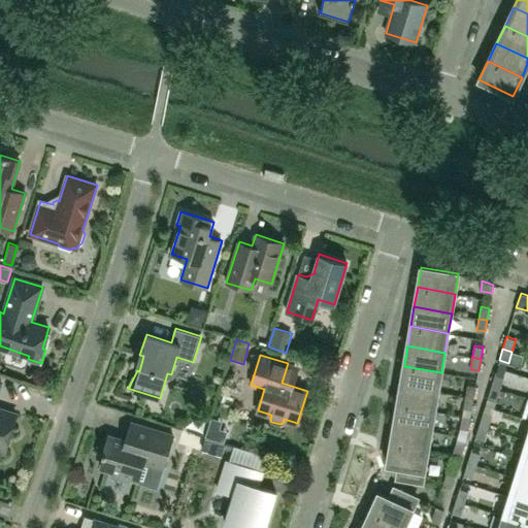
[(437,392),(441,372),(404,366),(400,386),(437,392)]
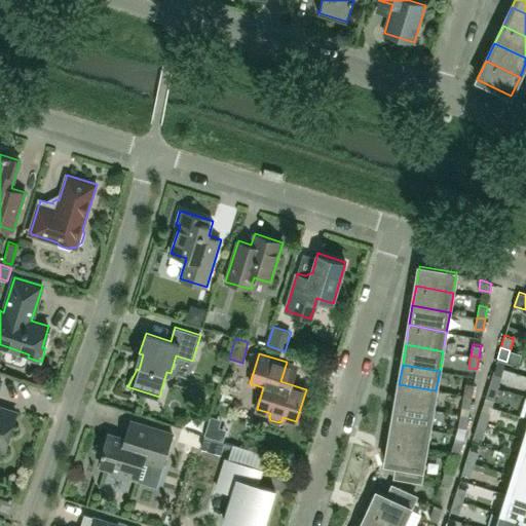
[(493,373),(489,384),(498,387),(502,376),(493,373)]
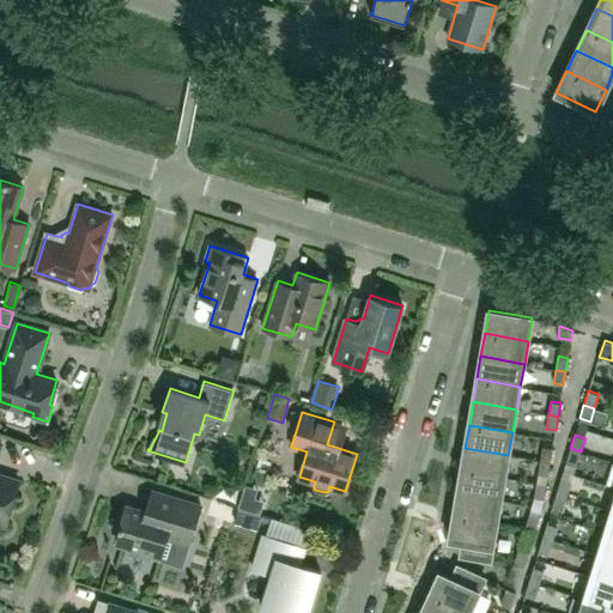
[(5,525),(19,480),(0,473),(0,447),(1,443),(0,442),(0,532),(2,523),(5,525)]
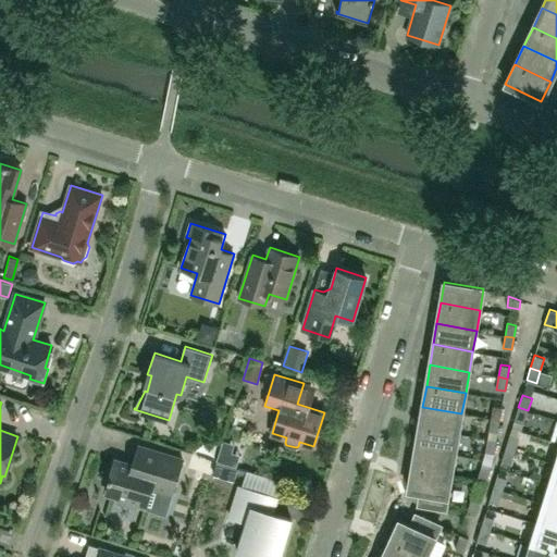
[(493,406),(491,418),(500,420),(502,407),(493,406)]
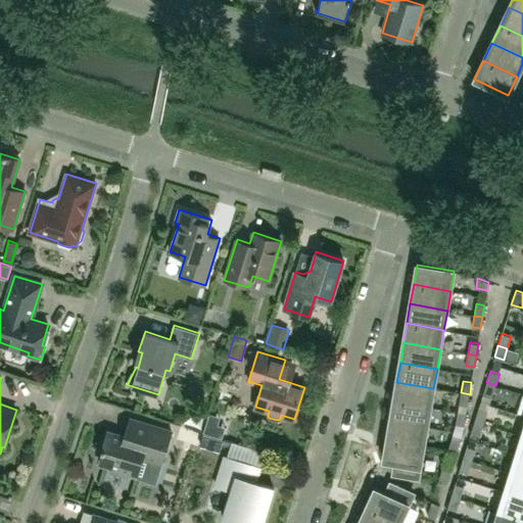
[(430,408),(433,388),(396,382),(393,401),(430,408)]
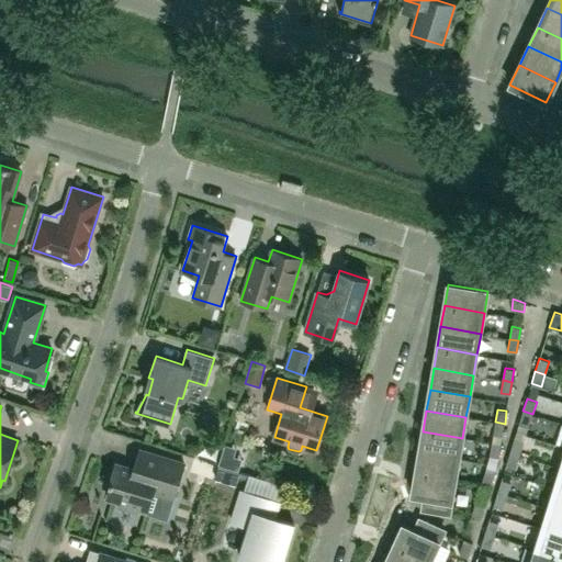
[(528,427),(532,414),(523,411),(518,424),(528,427)]
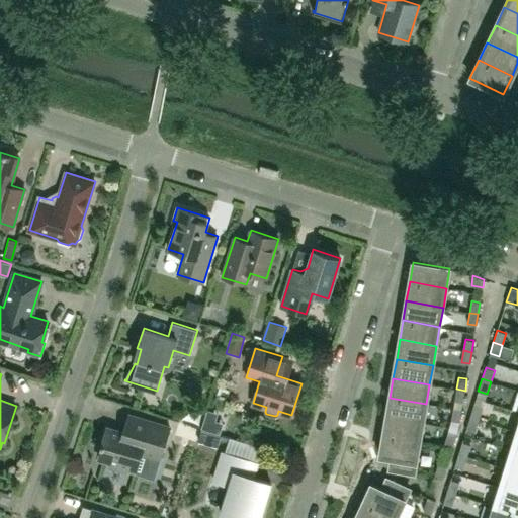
[(463,402),(465,391),(456,389),(454,401),(463,402)]
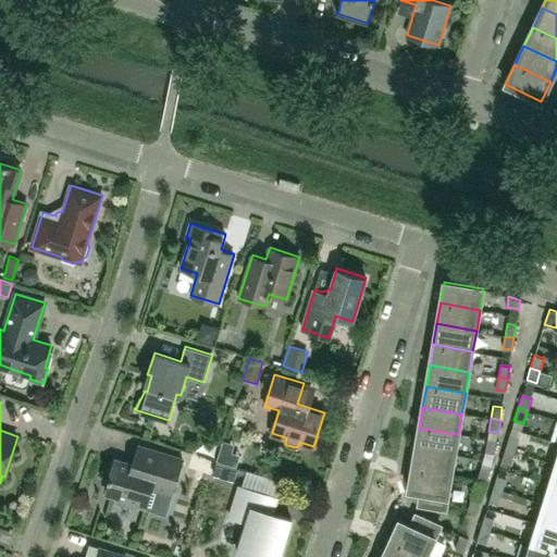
[(455,455),(458,434),(419,428),(416,448),(455,455)]
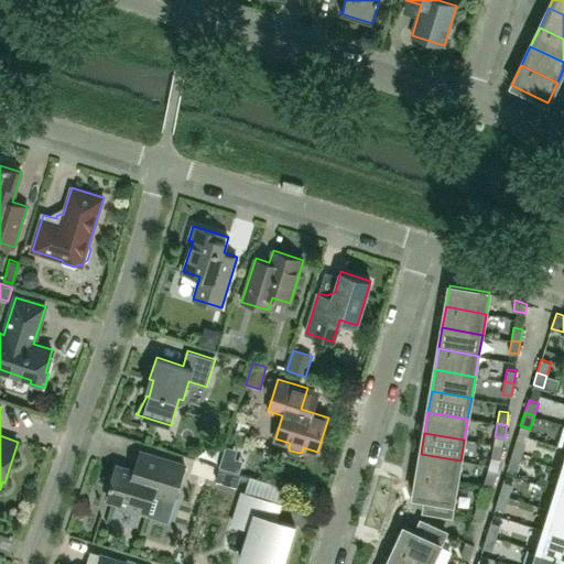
[(516,441),(512,454),(521,456),(525,444),(516,441)]
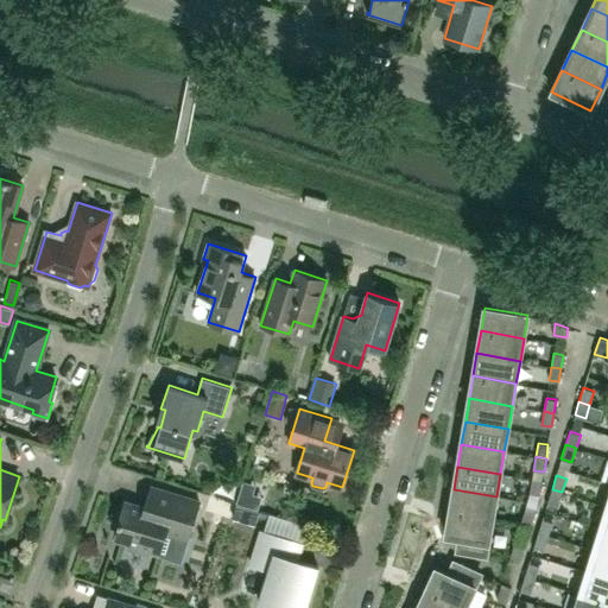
[(539,494),(542,480),(532,479),(530,493),(539,494)]
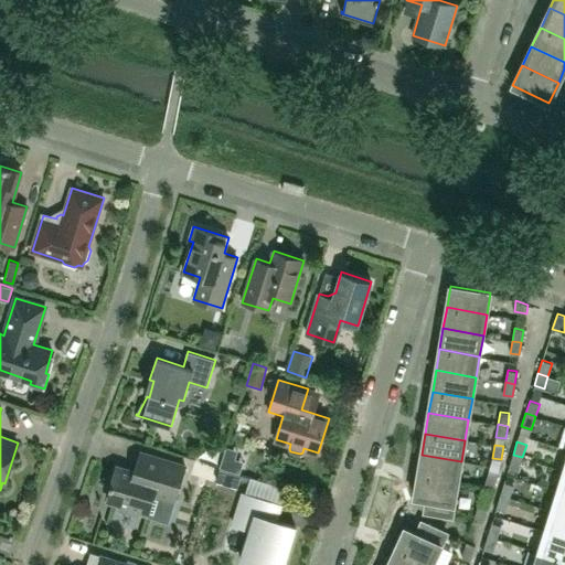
[(174,500),(185,466),(140,451),(135,471),(116,466),(109,487),(112,487),(108,501),(121,504),(125,510),(134,513),(139,510),(148,513),(153,497),(158,494),(174,500)]
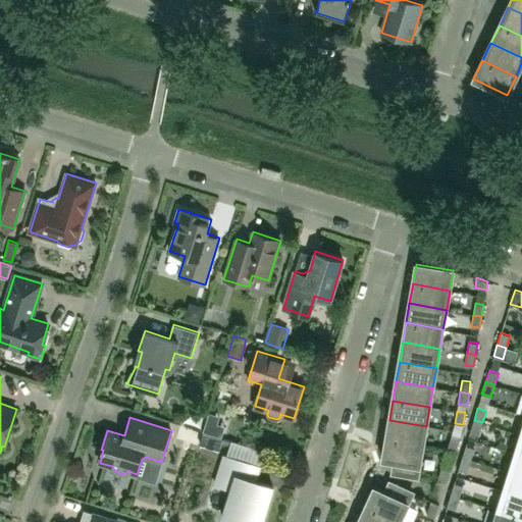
[(423,446),(426,426),(389,420),(386,439),(423,446)]
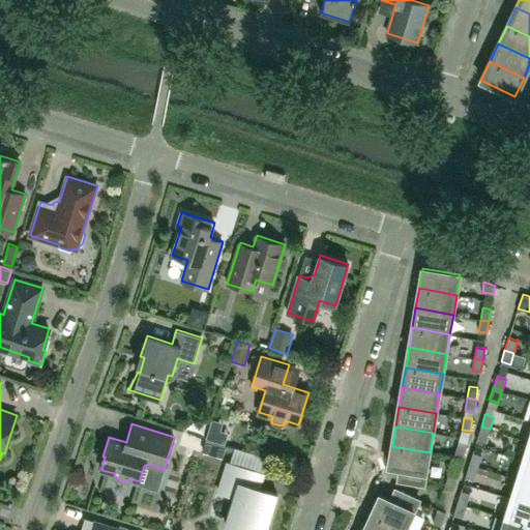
[(487,441),(490,429),(481,427),(477,438),(487,441)]
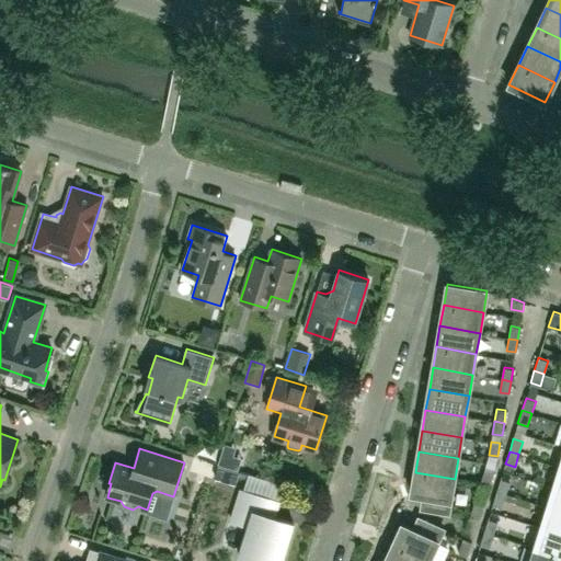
[(490,484),(493,472),(484,470),(480,483),(490,484)]
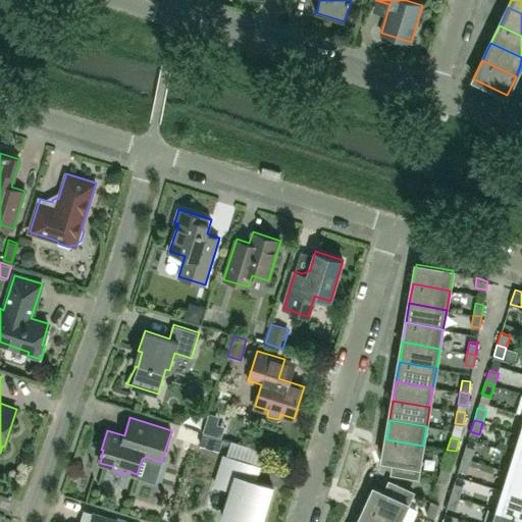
[(417,477),(423,446),(386,439),(382,459),(395,461),(393,472),(417,477)]
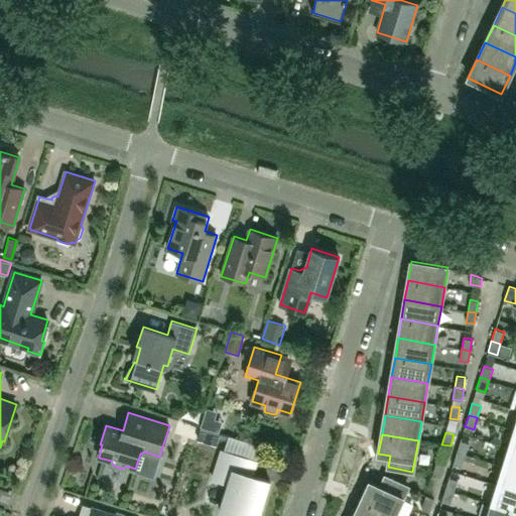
[(461,440),(457,452),(466,455),(470,442),(461,440)]
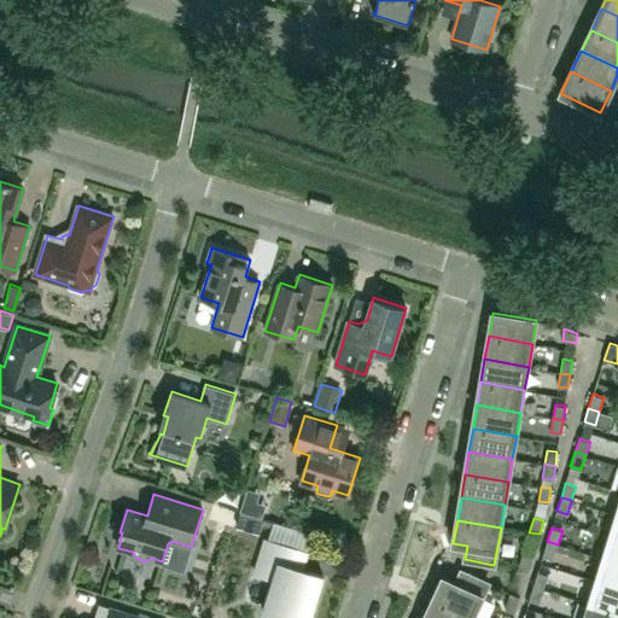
[(617,563),(617,538),(610,536),(604,559),(617,563)]
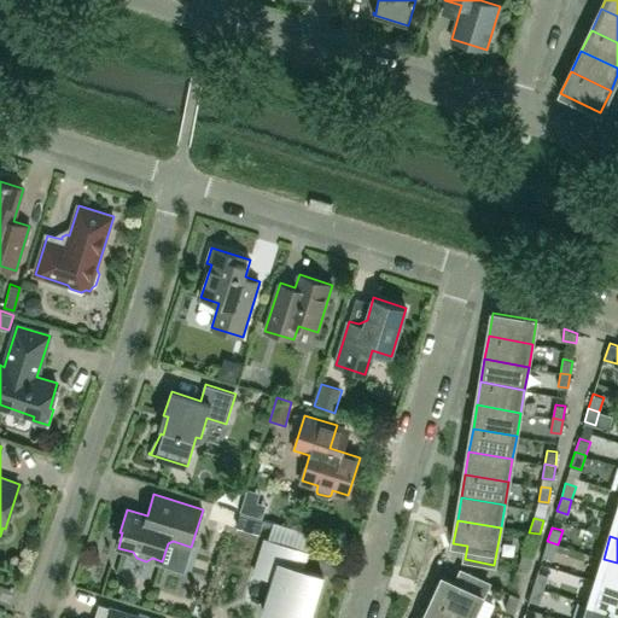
[(275,617),(309,617),(322,575),(302,569),(307,552),(266,538),(255,573),(274,579),(263,614),(275,617)]
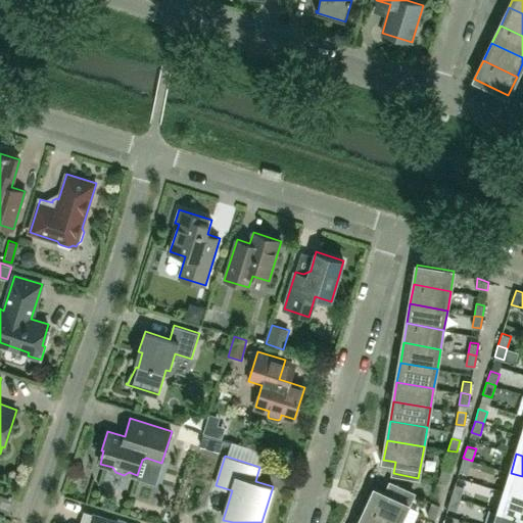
[(468,473),(472,461),(463,458),(460,470),(468,473)]
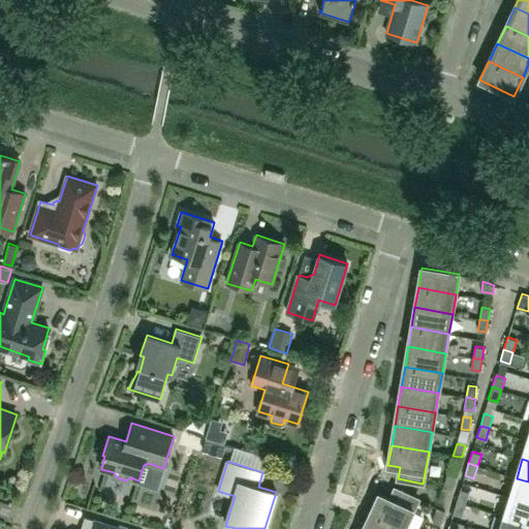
[(452,488),(456,474),(447,472),(443,487),(452,488)]
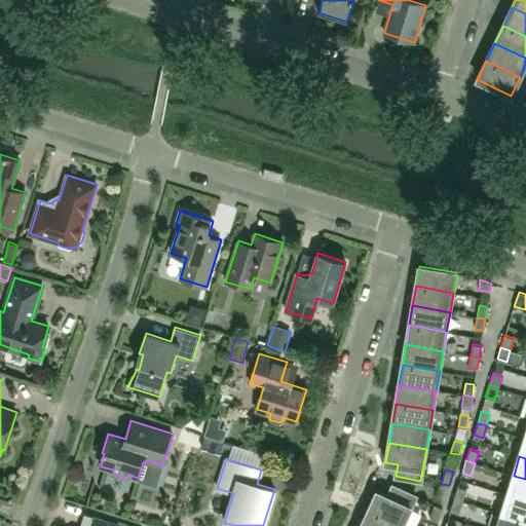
[(525,499),(525,479),(514,476),(508,494),(525,499)]
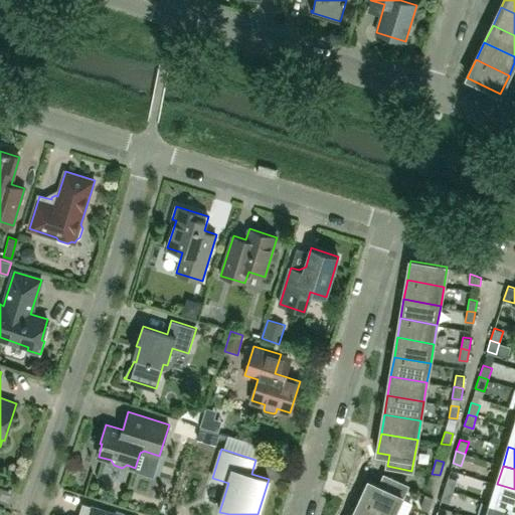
[(394,514),(407,486),(384,475),(379,486),(369,481),(360,499),(394,514)]
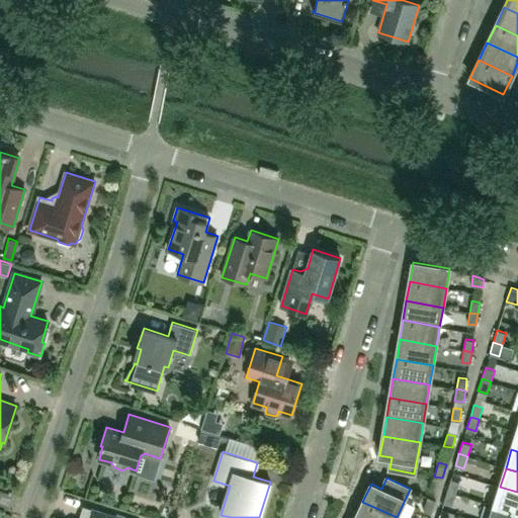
[(450,479),(447,491),(455,494),(459,482),(450,479)]
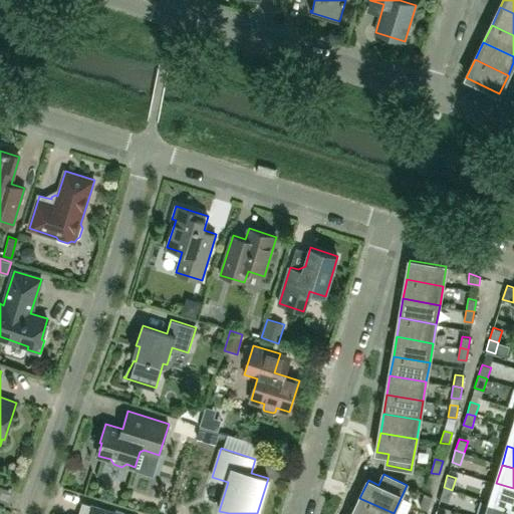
[(513,508),(513,488),(496,483),(490,501),(513,508)]
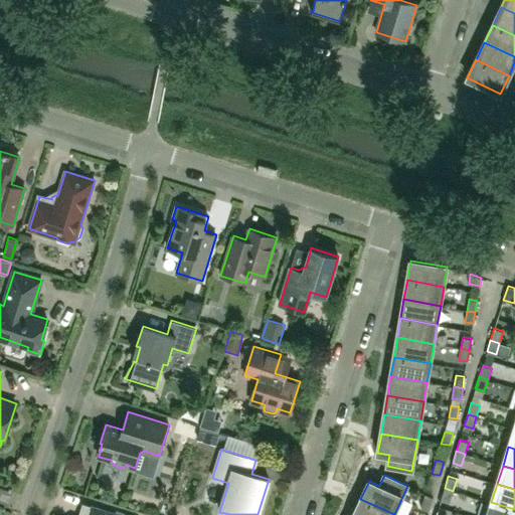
[(450,502),(453,491),(445,488),(441,500),(450,502)]
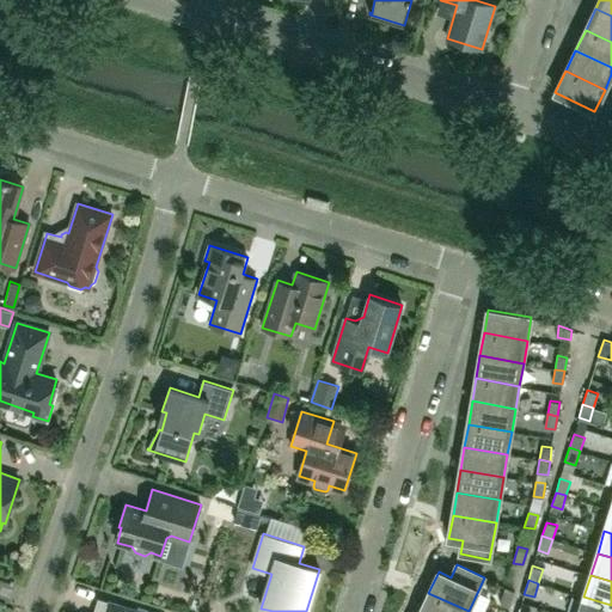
[(72,586),(68,598),(93,605),(97,594),(72,586)]
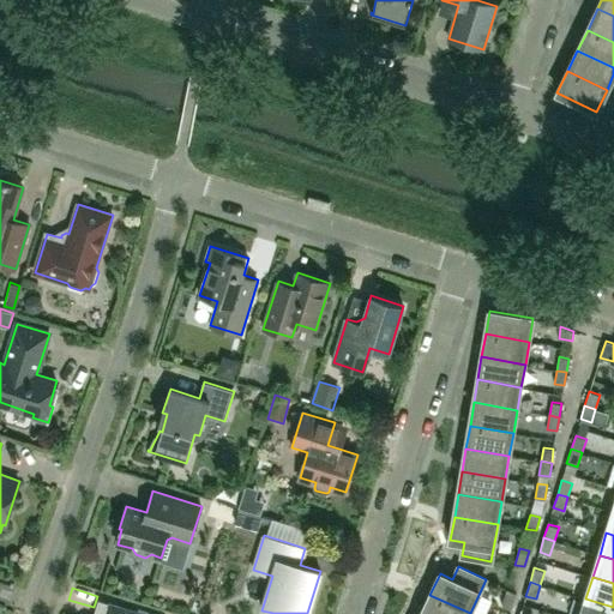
[(511,609),(517,593),(507,589),(501,606),(511,609)]
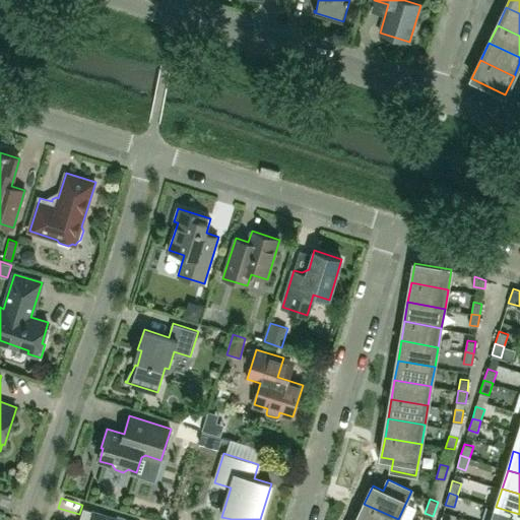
[(397,519),(398,519),(364,504),(355,519),(397,519)]
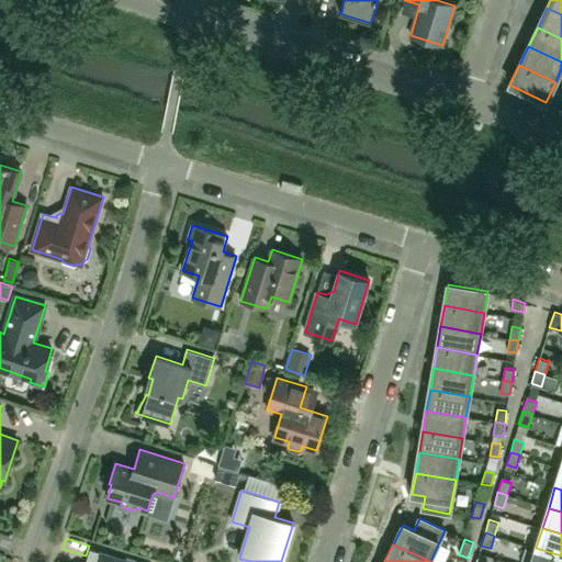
[(561,561),(561,555),(536,548),(531,561),(561,561)]
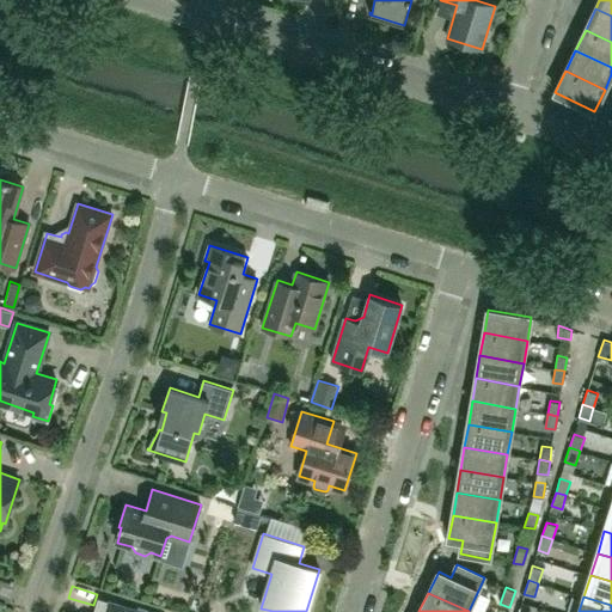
[(145,611),(110,601),(106,611),(145,611)]
